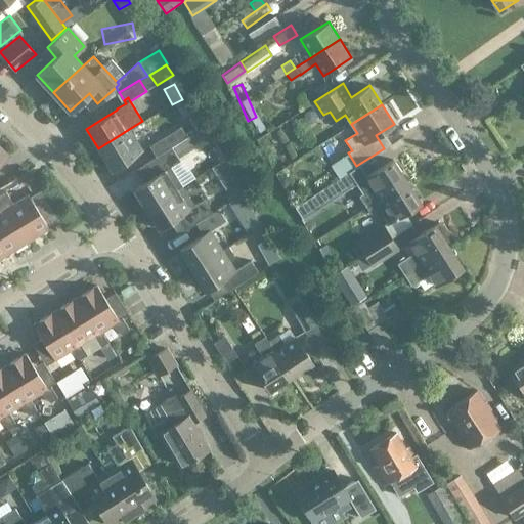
[(265,118),(249,126),(265,156),(281,146),(265,118)]
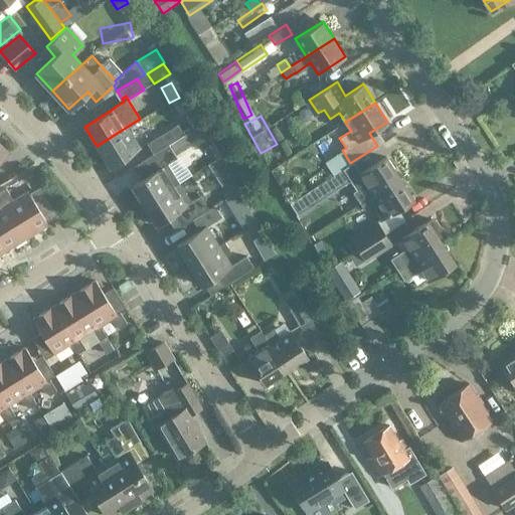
[(168,144),(184,134),(178,123),(147,142),(154,153),(168,144)]
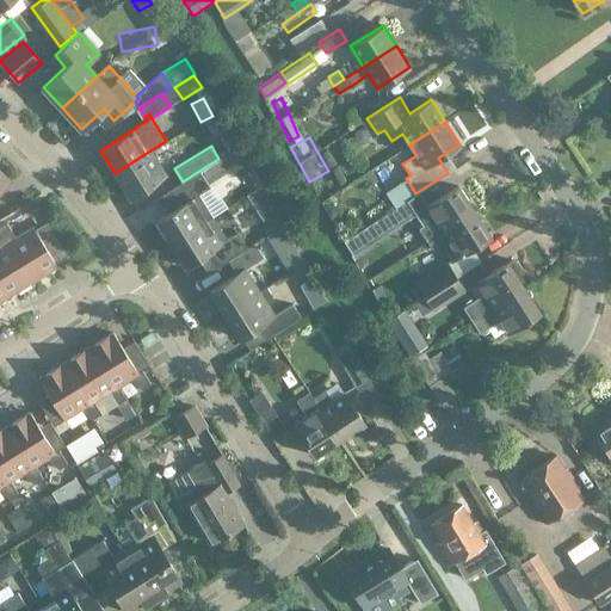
[(150,150),(115,173),(130,197),(166,174),(150,150)]
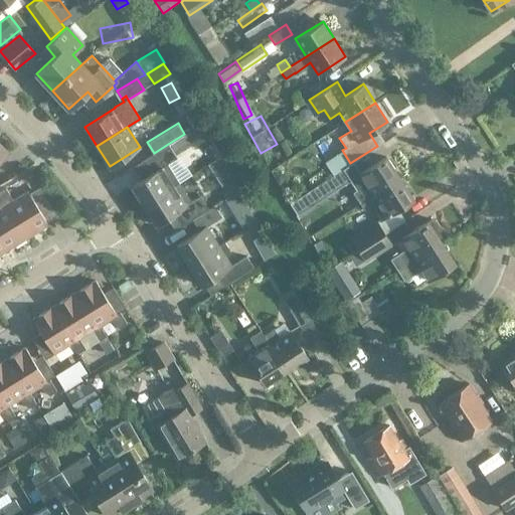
[(168,144),(174,155),(190,145),(184,134),(168,144)]
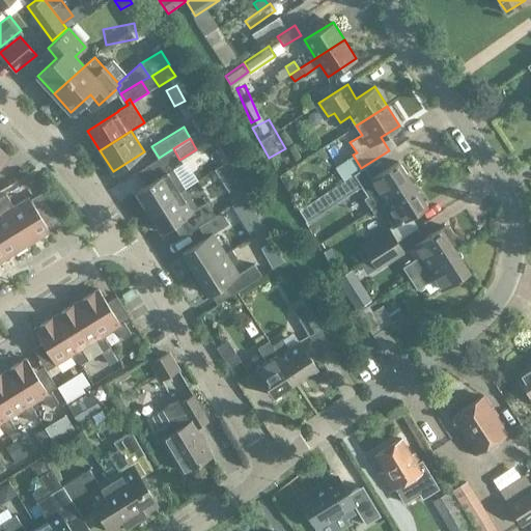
[(135,192),(147,211),(184,188),(172,169),(182,163),(179,160),(173,148),(159,158),(145,166),(151,176),(144,180),(147,184),(135,192)]
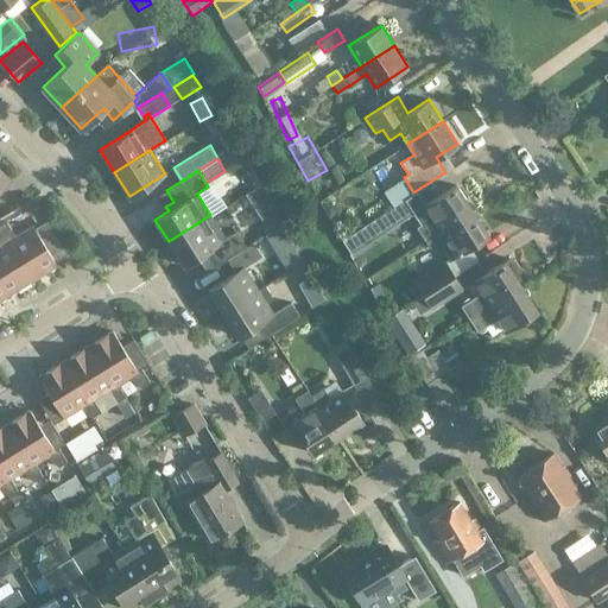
[(247,195),(264,221),(277,213),(261,185),(247,195)]
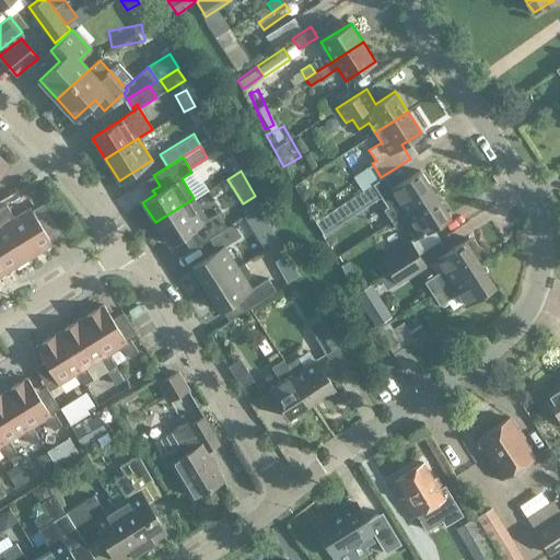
[(373,182),(382,195),(387,203),(384,207),(392,220),(435,194),(421,171),(393,188),(384,175),(381,177),(373,182)]
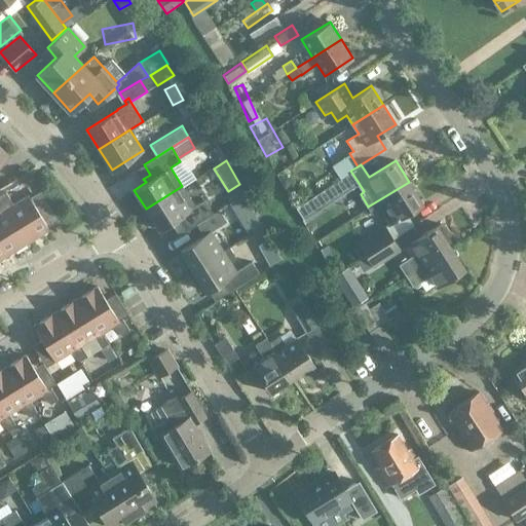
[(324,187),(295,205),(302,218),(332,199),(359,183),(350,171),(339,178),(324,187)]
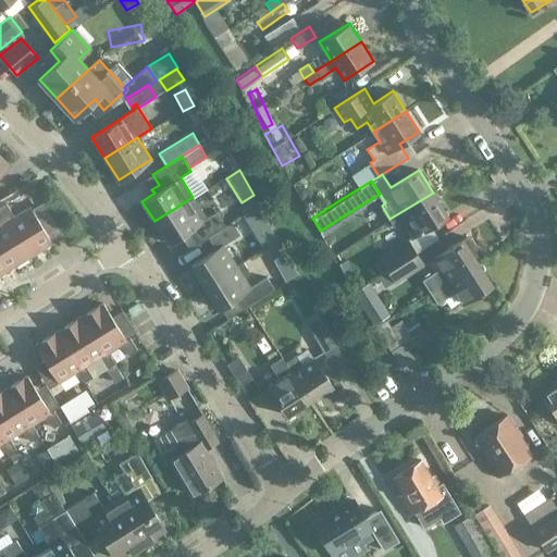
[(447,214),(433,193),(390,219),(394,225),(401,220),(410,235),(429,223),(430,225),(447,214)]
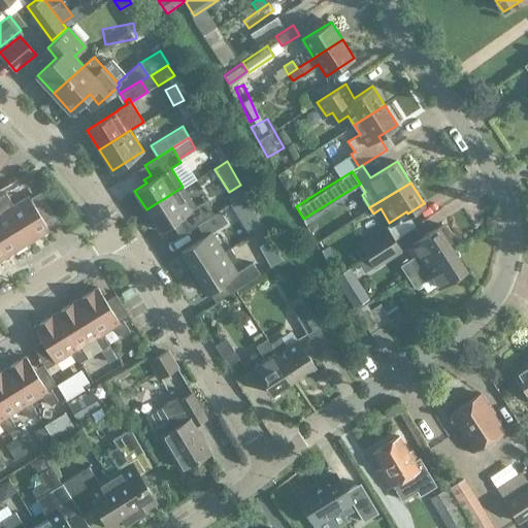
[(240,185),(229,192),(227,193),(232,202),(245,194),(240,185)]
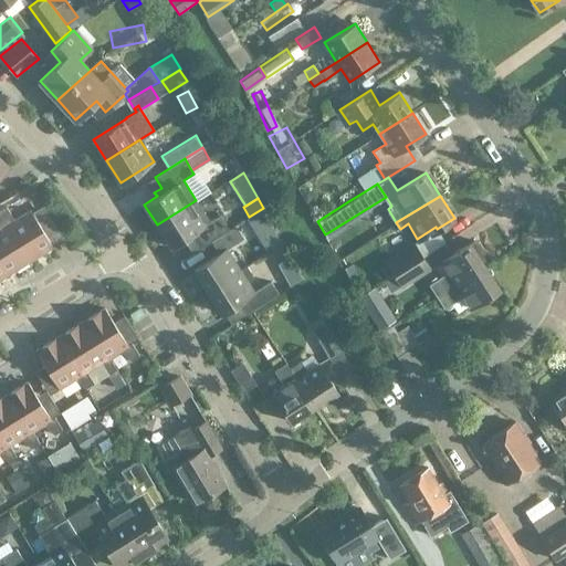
[(199,248),(211,241),(229,229),(220,215),(209,221),(196,200),(157,224),(170,245),(182,238),(186,242),(192,238),(199,248)]
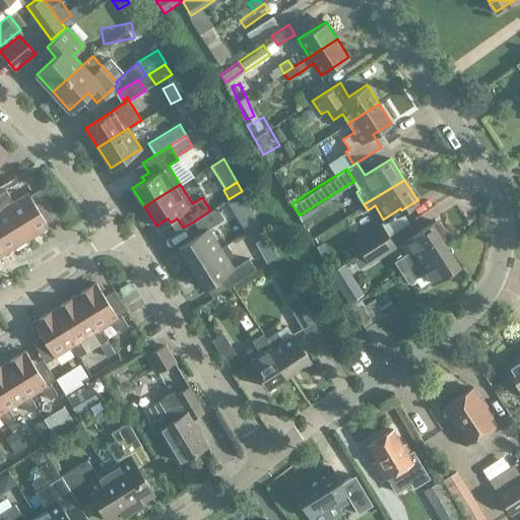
[(6,190),(0,193),(0,195),(27,240),(49,226),(27,193),(13,202),(6,190)]
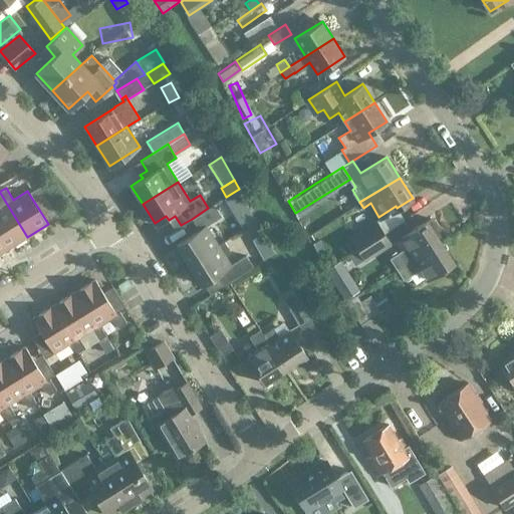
[(229,197),(226,199),(236,215),(248,207),(249,206),(240,190),(239,190),(229,197)]
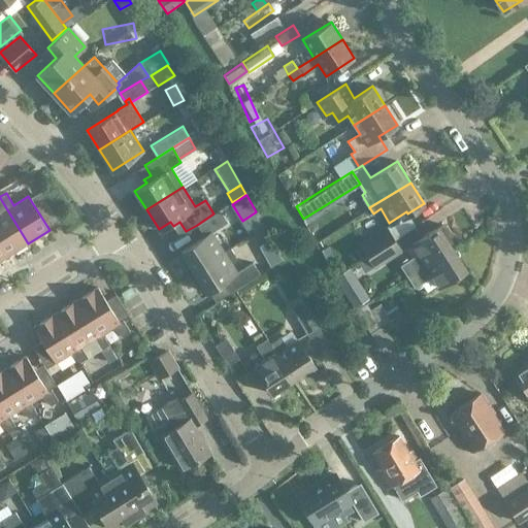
[(0,246),(6,257),(28,243),(0,198),(0,246)]
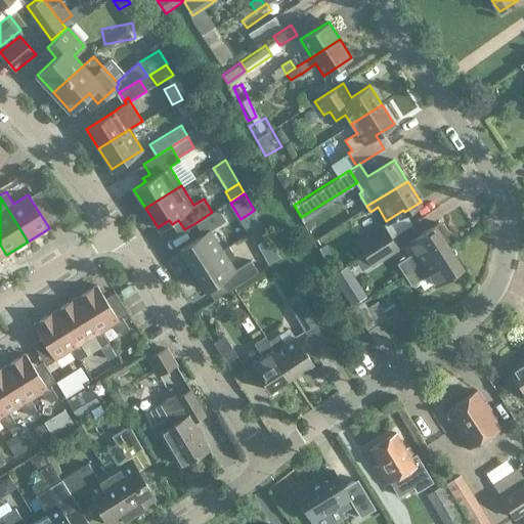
[(191,269),(222,250),(210,230),(225,220),(218,209),(212,212),(195,223),(203,234),(179,249),(191,269)]
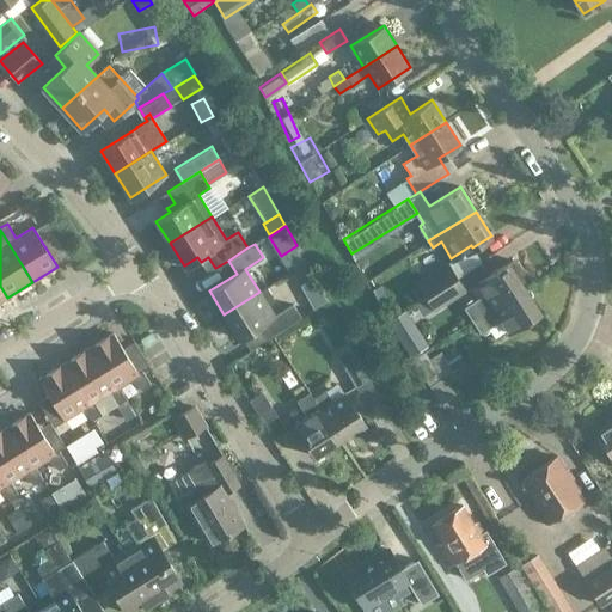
[(409,283),(420,300),(459,275),(450,259),(409,283)]
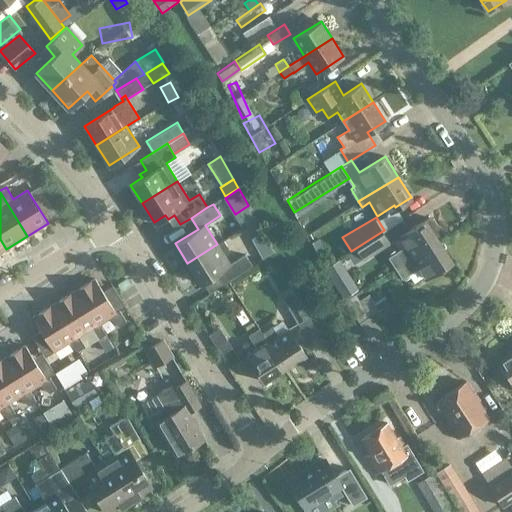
[(396,268),(438,240),(433,232),(437,230),(438,226),(433,218),(429,217),(425,220),(425,219),(398,236),(404,245),(388,256),(396,268)]
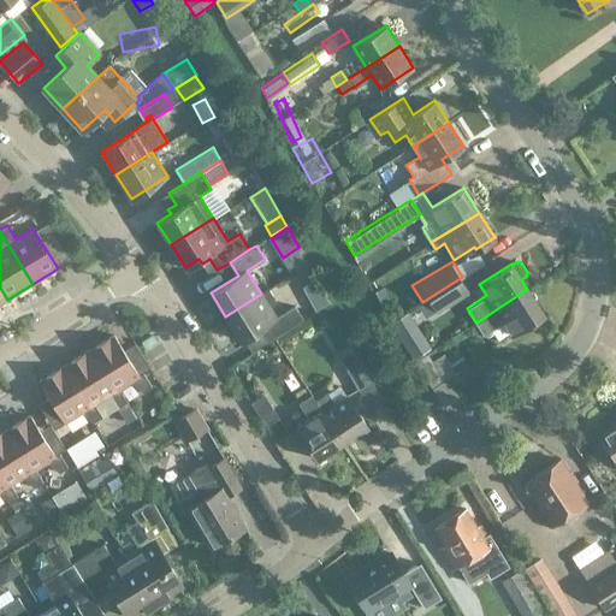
[(462,277),(422,302),(419,304),(426,318),(471,290),(462,277)]
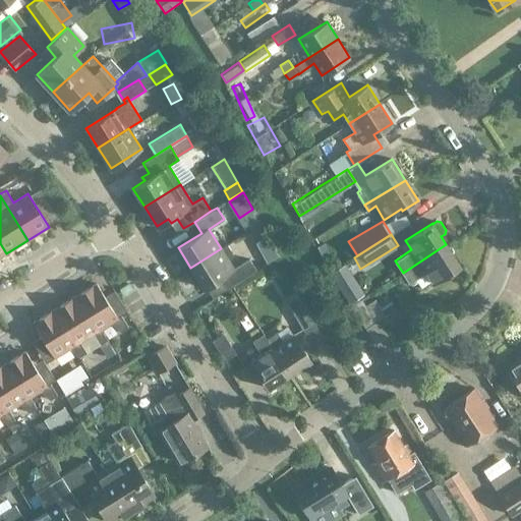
[(228,244),(221,248),(190,268),(204,288),(227,273),(234,284),(256,270),(249,258),(234,269),(226,256),(233,252),(228,244)]
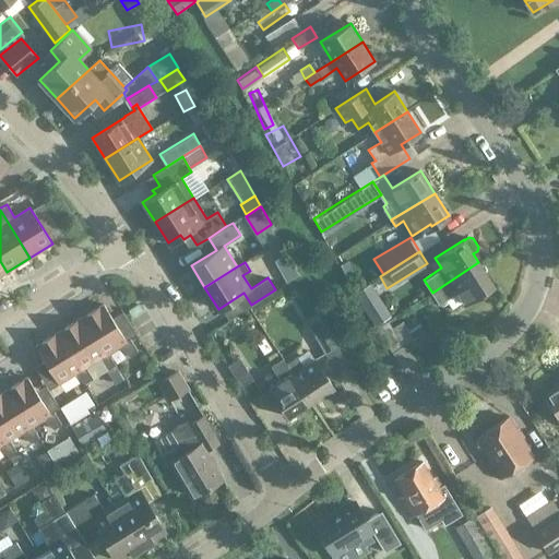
[(494,285),(478,262),(432,293),(440,304),(456,292),(465,304),(494,285)]
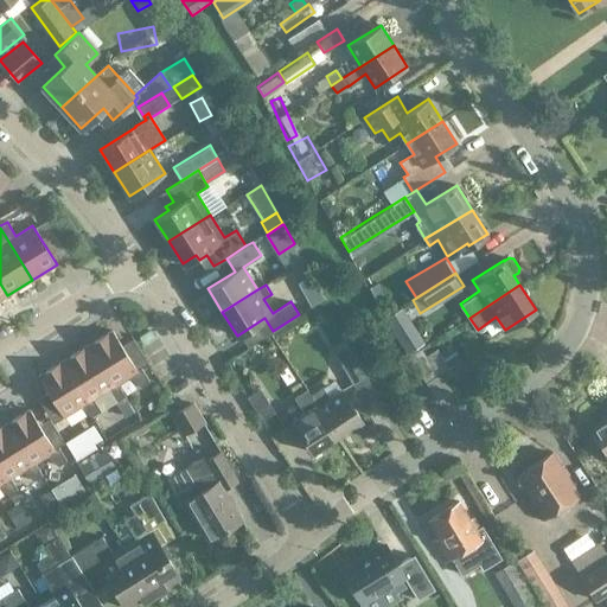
[(320,293),(307,300),(310,306),(324,299),(320,293)]
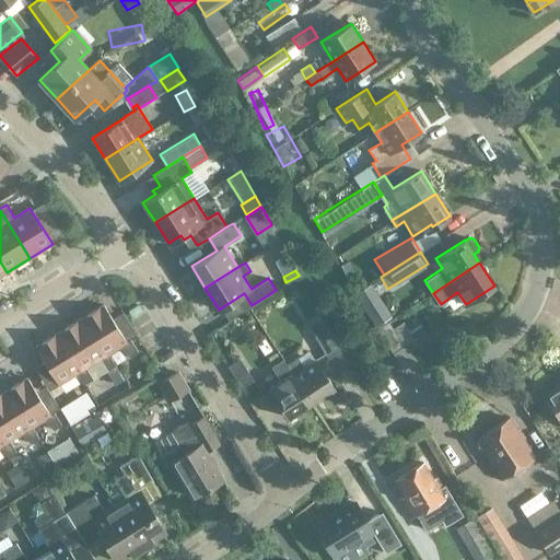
[(129,338),(126,340),(103,304),(80,318),(103,357),(107,353),(119,347),(129,357),(138,351),(129,338)]
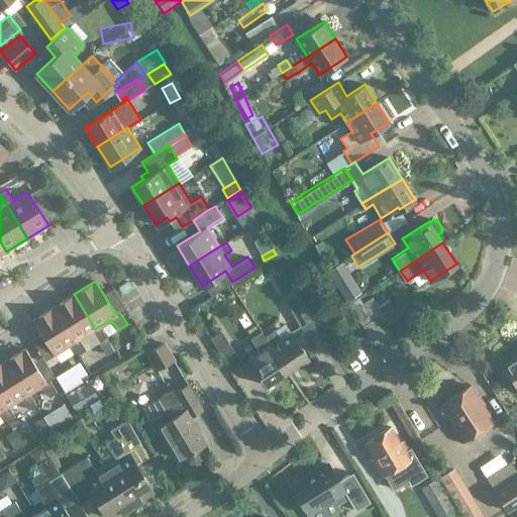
[(373,298),(382,312),(391,307),(382,293),(373,298)]
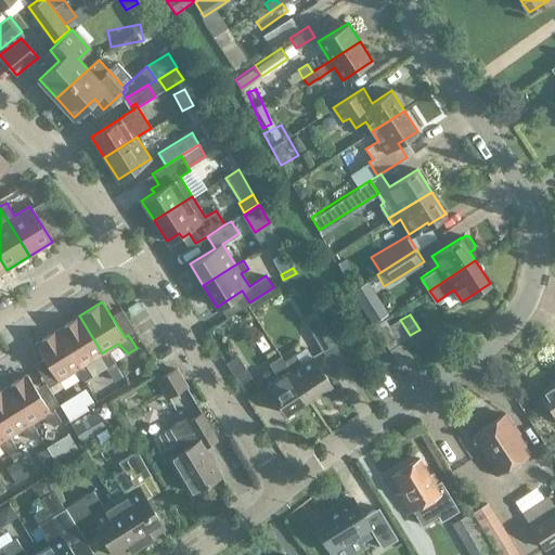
[(79,315),(57,330),(80,366),(85,364),(95,357),(106,366),(114,362),(106,350),(102,353),(79,315)]
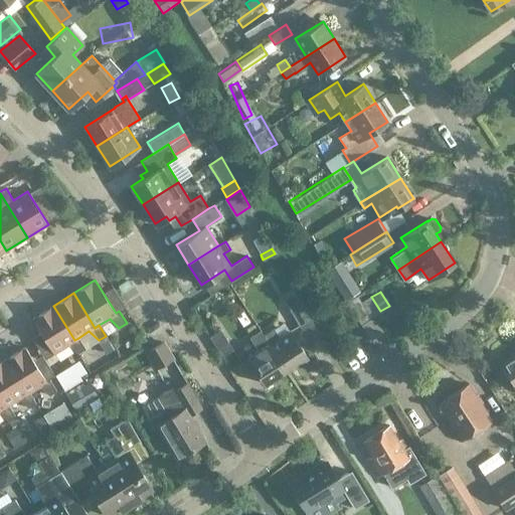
[(299,325),(311,319),(296,293),(285,299),(299,325)]
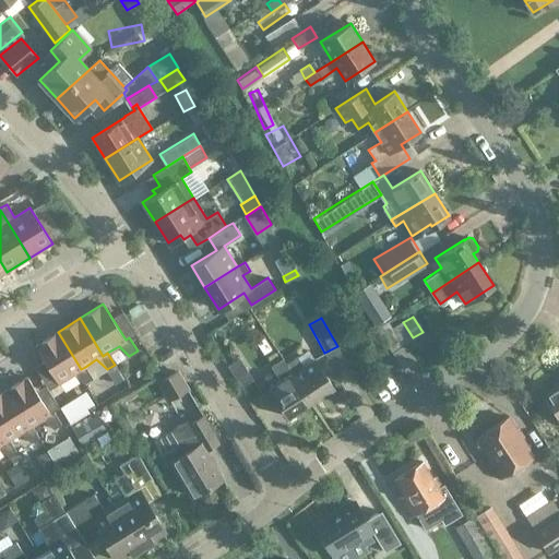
[(391,352),(403,344),(392,328),(388,320),(376,328),(391,352)]
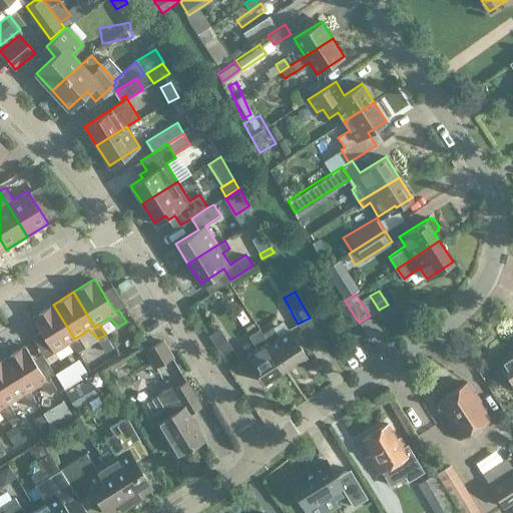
[(379,310),(370,296),(369,295),(360,301),(370,316),(372,315),(379,310)]
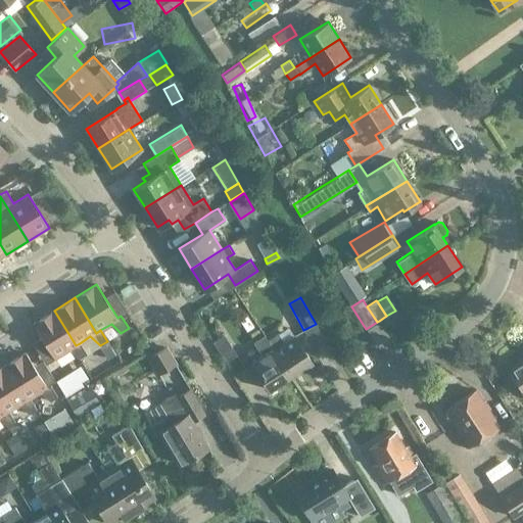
[(76,345),(54,311),(33,324),(54,359),(68,349),(79,359),(87,354),(80,343),(76,345)]
